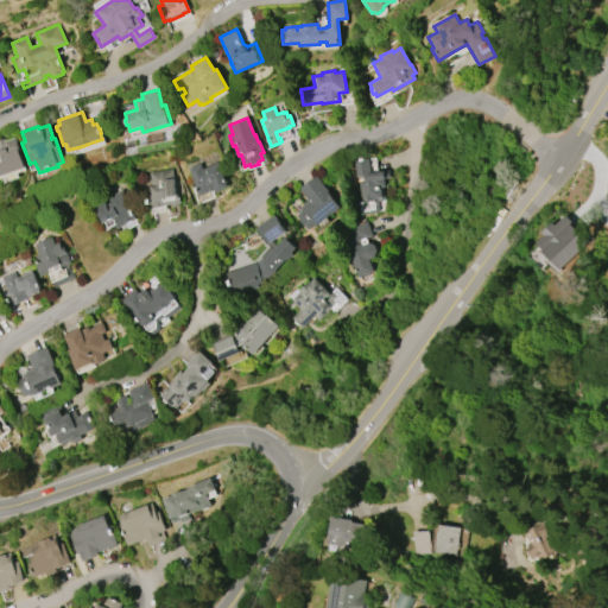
[(24,168),(0,175),(0,139),(4,139),(5,141),(16,138),(19,150),(18,150),(24,168)]
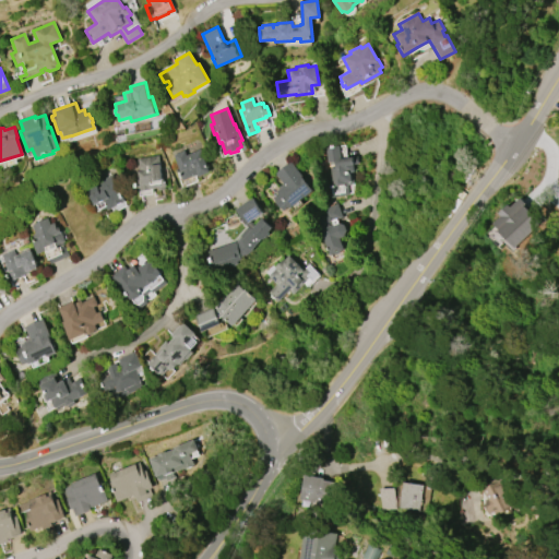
[(354,183),(347,185),(348,194),(332,197),(331,186),(333,186),(331,168),(335,167),(335,162),(328,163),(325,147),(339,145),(341,158),(353,157),(354,158),(357,157),(358,164),(354,164),(354,165),(354,171),(353,173),(354,183)]
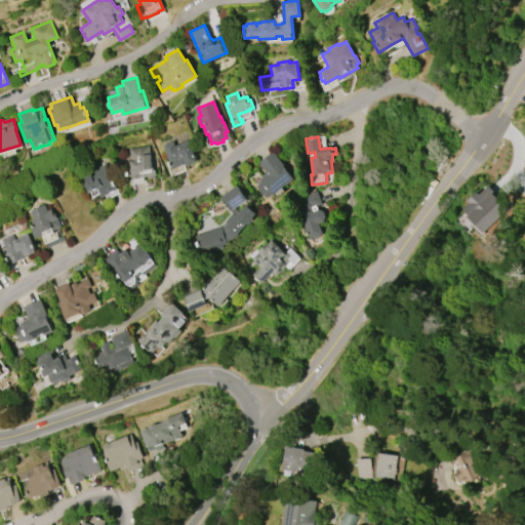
[(162,146),(173,140),(175,146),(188,139),(198,161),(188,166),(186,163),(172,169),(166,157),(167,157),(162,146)]
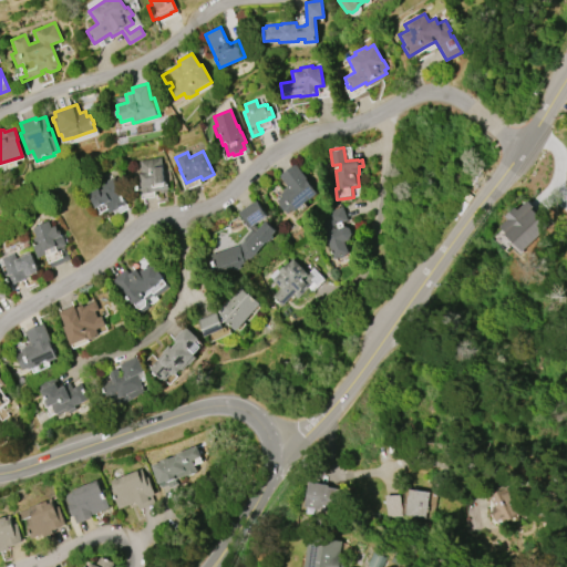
[(138,161),(161,157),(164,181),(166,181),(166,184),(168,184),(169,192),(160,194),(160,191),(138,194),(138,191),(137,191),(136,186),(137,185),(137,183),(141,182),(140,174),(141,173),(138,161)]
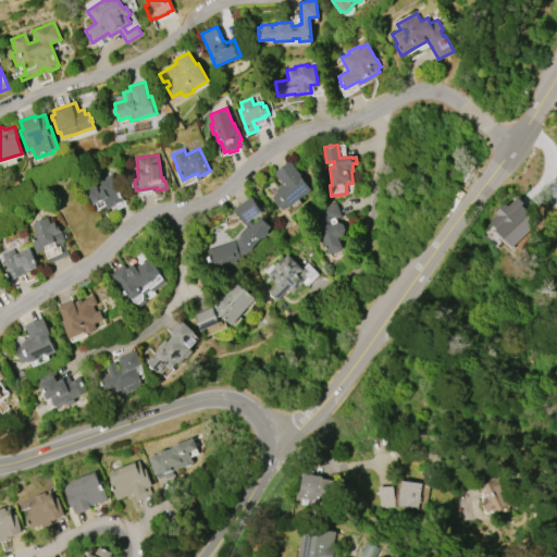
[(274,172),(289,160),(301,175),(300,175),(312,190),(304,197),(302,196),(288,207),(287,206),(282,211),(273,200),(274,200),(272,197),(277,193),(275,190),(279,187),(277,186),(282,183),(274,172)]
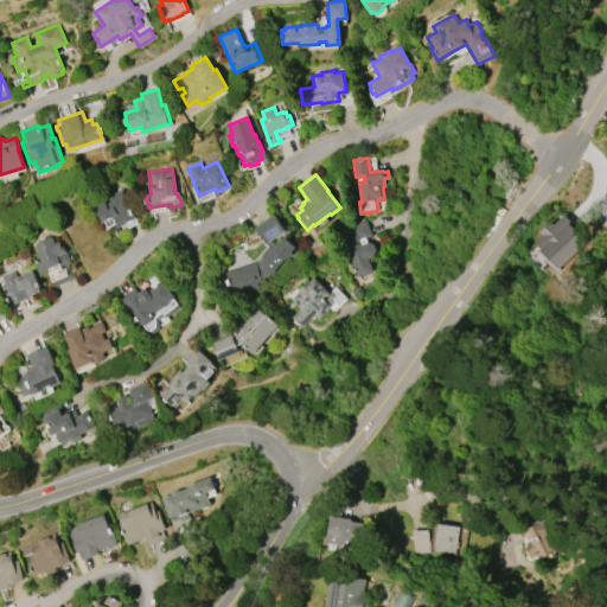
[(103,200),(106,204),(110,202),(108,197),(122,189),(128,198),(125,200),(127,206),(128,206),(134,218),(116,228),(112,218),(102,223),(94,206),(103,200)]
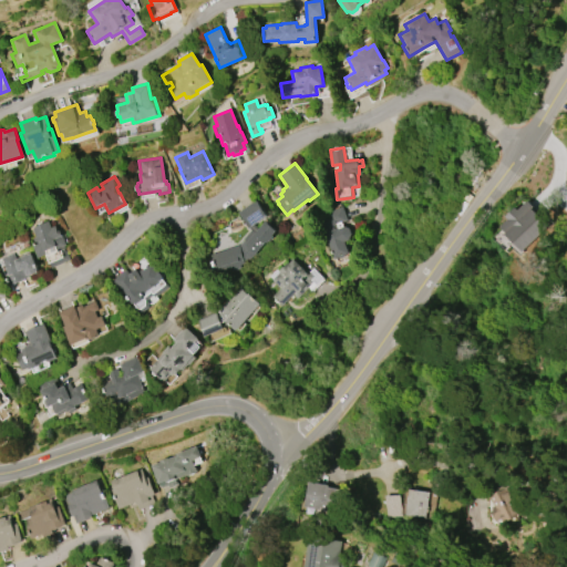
[(239,245),(244,239),(243,238),(251,230),(248,228),(238,213),(256,199),(267,216),(255,225),(258,228),(266,220),(277,230),(274,235),(275,236),(268,243),(267,241),(253,258),(245,260),(245,264),(240,265),(241,268),(233,271),(230,267),(215,274),(209,255),(239,245)]
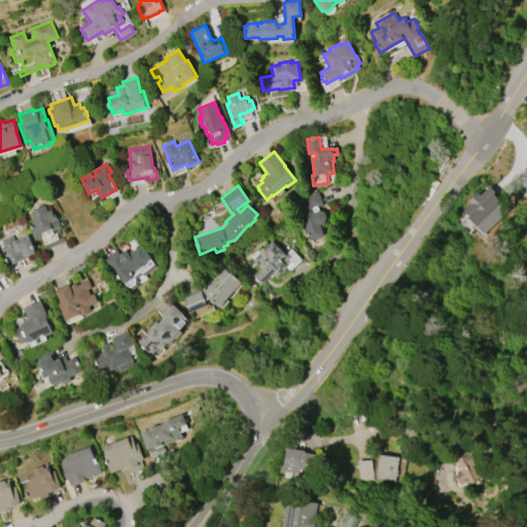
[(465,210),(472,204),(470,201),(480,192),(482,196),(491,186),(496,191),(495,192),(511,210),(485,234),(470,217),(471,216),(465,210)]
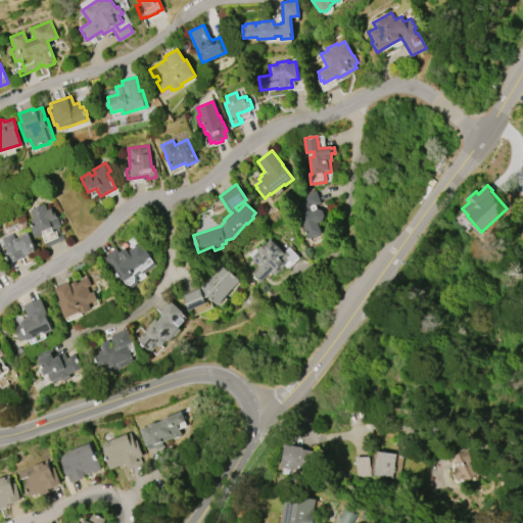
[(300,196),(315,190),(321,203),(315,205),(317,208),(322,210),(324,216),(322,221),(318,223),(322,233),(319,235),(319,236),(314,238),(313,237),(308,239),(294,205),(303,202),(300,196)]
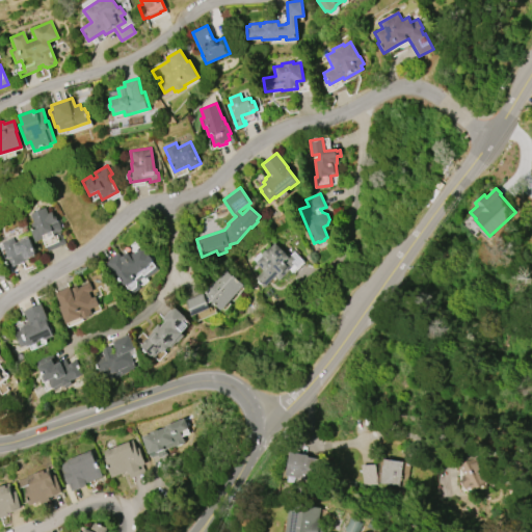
[(30,214),(46,207),(48,213),(52,212),(54,217),(55,216),(58,221),(62,230),(59,232),(65,243),(48,251),(46,247),(45,247),(42,239),(35,242),(29,229),(32,228),(31,223),(33,222),(30,214)]
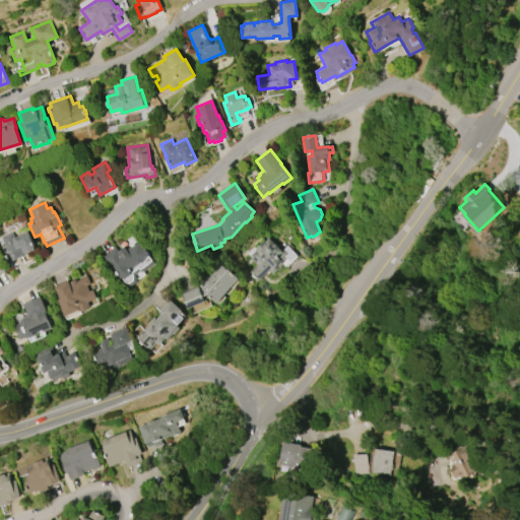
[(1,237),(12,232),(15,238),(27,232),(33,242),(34,242),(35,246),(34,246),(35,248),(34,249),(35,250),(27,253),(22,256),(11,261),(9,262),(8,259),(7,260),(5,256),(6,255),(5,253),(7,252),(1,237)]
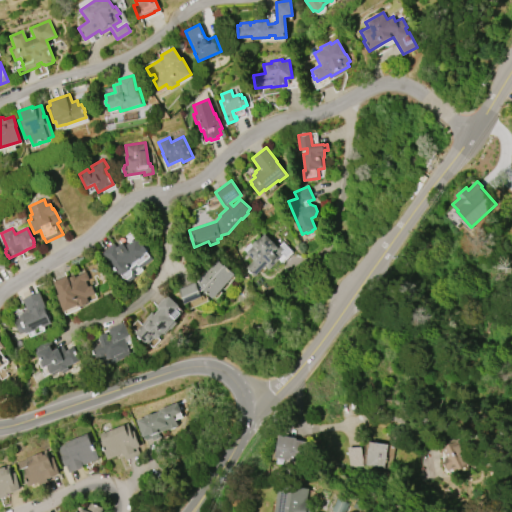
[(283,250),(280,253),(283,255),(278,259),(279,259),(268,270),(264,266),(254,277),(245,268),(253,260),(245,252),(252,246),(251,245),(258,237),(259,238),(264,234),(275,245),(276,243),(283,250)]
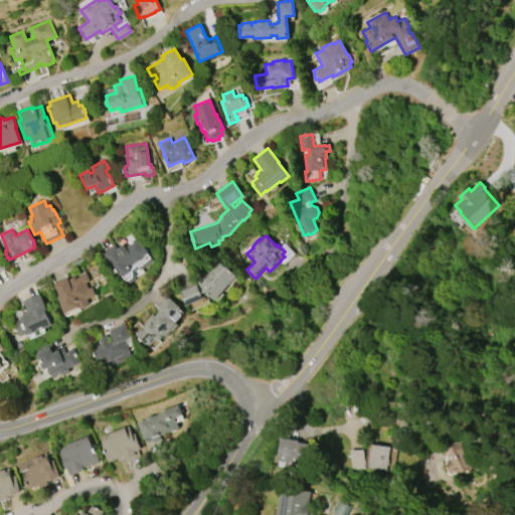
[(102,254),(116,244),(118,248),(124,244),(126,247),(138,238),(143,246),(144,245),(148,250),(147,251),(154,261),(141,270),(140,268),(133,273),(135,276),(135,280),(131,283),(126,283),(121,276),(121,277),(113,267),(112,268),(102,254)]
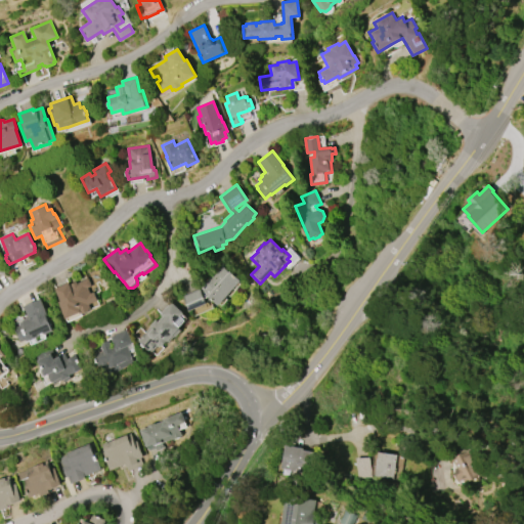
[(241,280),(218,306),(208,297),(209,295),(202,289),(205,287),(204,286),(212,276),(213,276),(222,266),(229,272),(230,271),(241,280)]
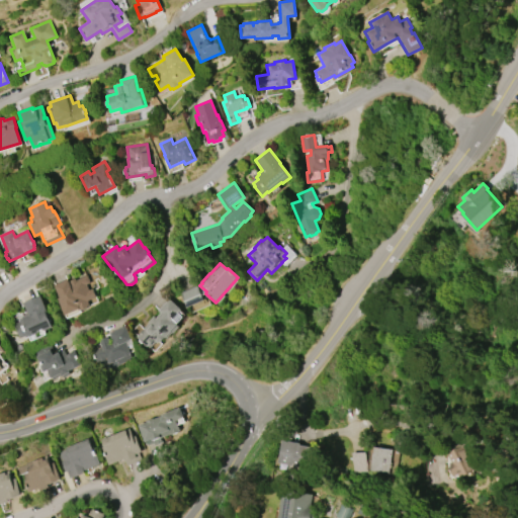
[(65,316),(58,298),(60,297),(54,285),(68,279),(69,283),(70,282),(70,280),(75,278),(76,280),(87,275),(90,283),(87,284),(89,290),(92,288),(96,297),(88,300),(90,306),(89,307),(89,308),(81,311),(81,310),(79,311),(79,310),(65,316)]
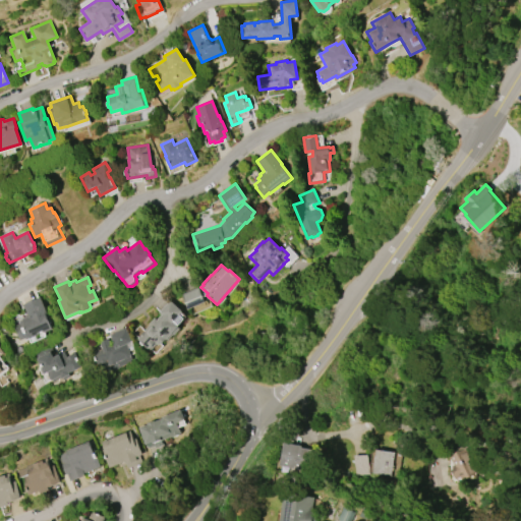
[(189,309),(206,302),(199,287),(182,294),(189,309)]
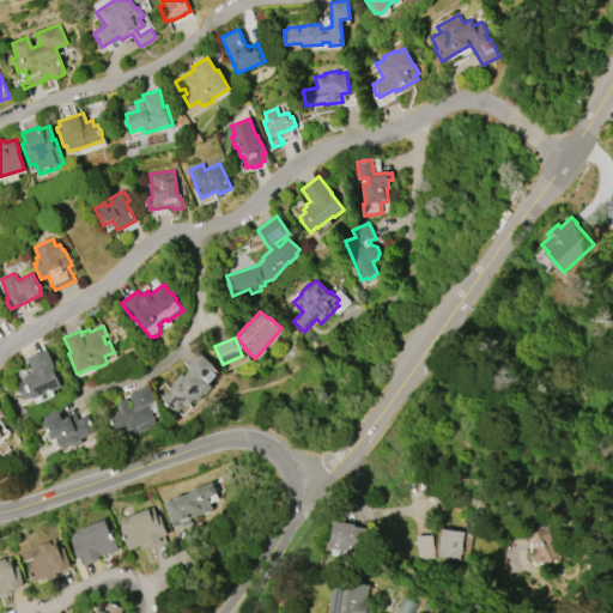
[(26,358),(47,350),(55,369),(54,369),(54,371),(56,370),(60,380),(59,381),(61,388),(52,392),(50,389),(44,392),(46,394),(32,400),(31,398),(25,400),(18,383),(24,381),(23,377),(28,376),(26,374),(32,370),(26,358)]
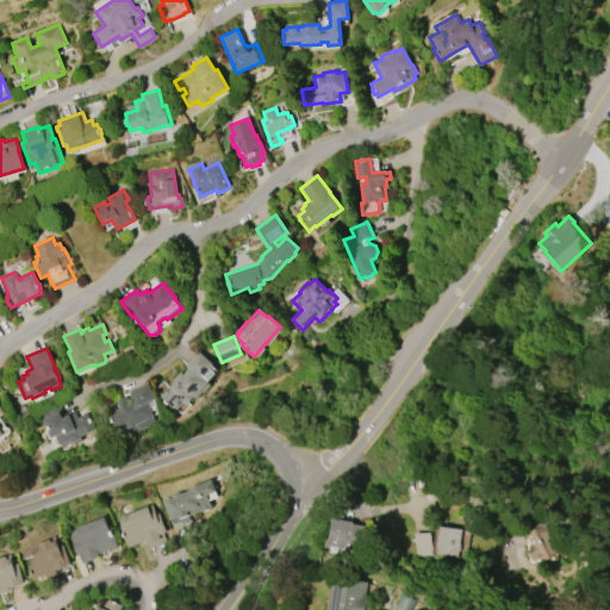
[(199,352),(213,365),(203,377),(210,383),(209,383),(211,385),(204,392),(203,391),(197,398),(195,397),(190,403),(188,404),(185,402),(181,406),(179,405),(178,408),(176,406),(175,409),(161,397),(175,380),(174,379),(181,372),(184,374),(190,368),(186,366),(199,352)]
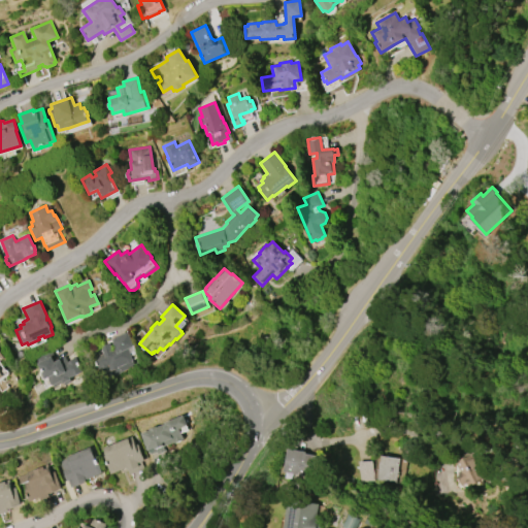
[(128,332),(134,347),(129,349),(134,361),(133,361),(135,366),(121,372),(122,373),(114,376),(112,370),(111,370),(109,366),(100,370),(98,366),(96,362),(97,361),(95,357),(104,353),(101,347),(109,342),(113,351),(117,350),(111,339),(128,332)]
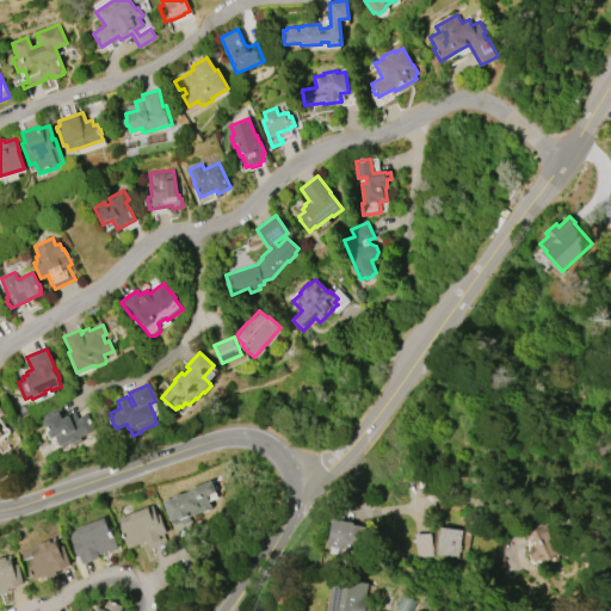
[(0,417),(5,415),(0,407),(0,440),(10,436),(0,419),(0,417)]
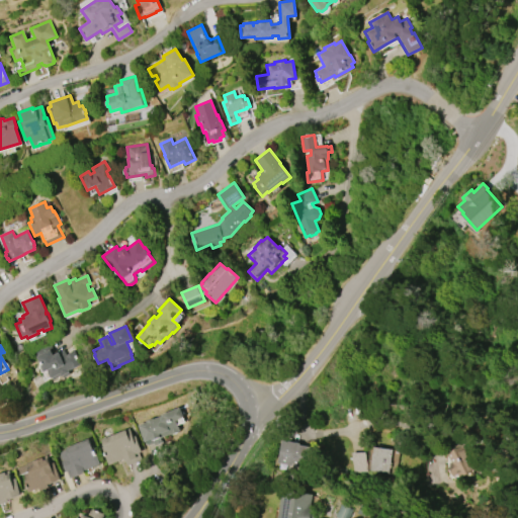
[(34,353),(50,345),(55,354),(63,349),(66,355),(74,350),(77,355),(79,358),(79,359),(82,364),(72,370),(71,368),(69,370),(70,372),(69,372),(70,374),(63,377),(63,376),(62,376),(61,375),(53,379),(52,378),(47,370),(45,372),(34,353)]
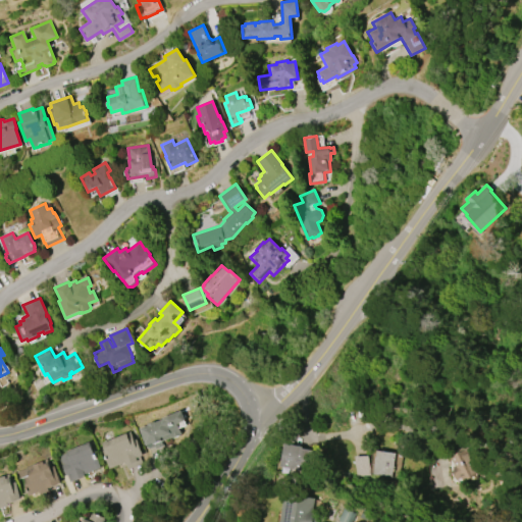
[(180,410),(185,421),(176,424),(180,433),(179,434),(179,435),(172,438),(172,436),(161,441),(162,444),(147,450),(139,428),(147,425),(147,424),(154,421),(154,422),(162,419),(162,418),(180,410)]
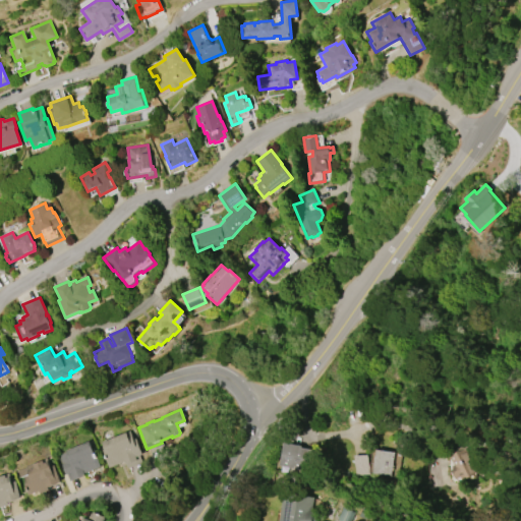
[(141,454),(138,455),(141,462),(126,468),(125,465),(123,461),(108,467),(102,450),(104,449),(101,442),(129,430),(132,440),(135,438),(141,454)]
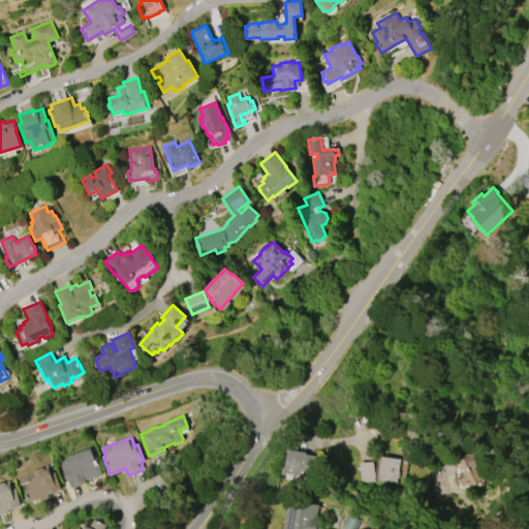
[(90,448),(93,456),(95,456),(102,474),(85,480),(86,481),(84,483),(85,484),(76,487),(75,486),(69,488),(67,481),(66,483),(62,471),(62,470),(59,462),(67,459),(66,458),(90,448)]
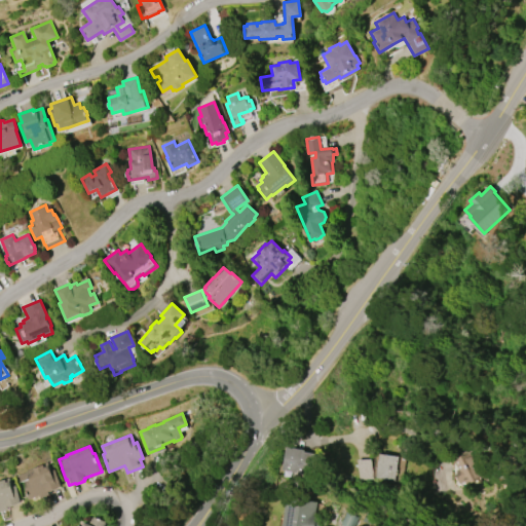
[(313,475),(283,470),(287,447),(305,450),(304,452),(316,454),(313,475)]
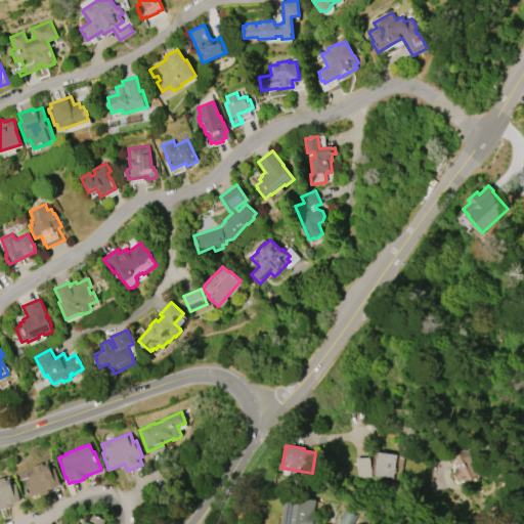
[(465,484),(463,480),(459,482),(453,473),(456,472),(454,469),(457,468),(452,459),(463,453),(461,450),(465,448),(466,450),(470,448),(471,450),(469,452),(480,473),(472,477),(473,479),(465,484)]
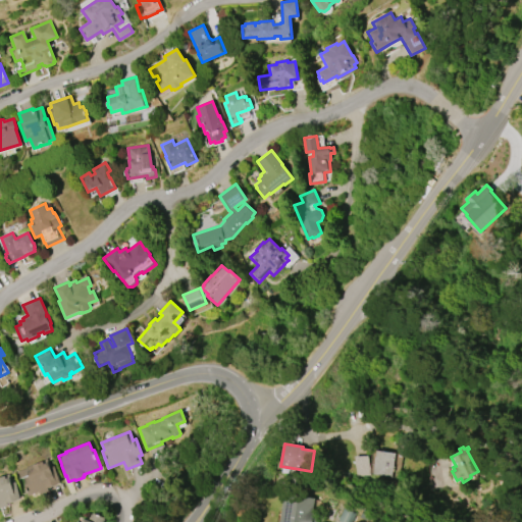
[(373,474),(376,451),(395,453),(392,477),(373,474)]
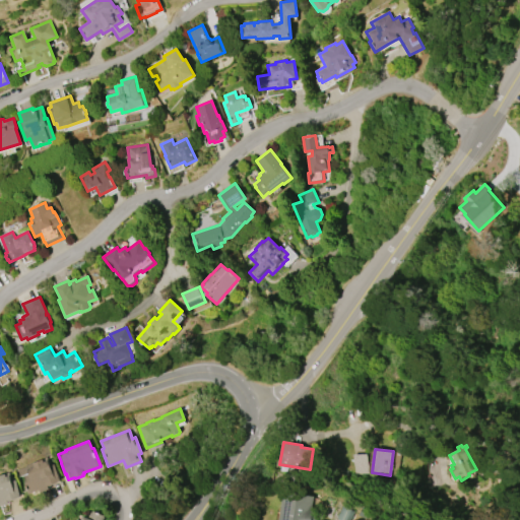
[(24,465),(35,461),(35,462),(40,460),(40,459),(46,457),(50,466),(53,464),(60,480),(57,482),(57,483),(48,486),(49,489),(40,493),(39,490),(27,494),(23,483),(25,482),(22,475),(19,476),(16,469),(25,466),(24,465)]
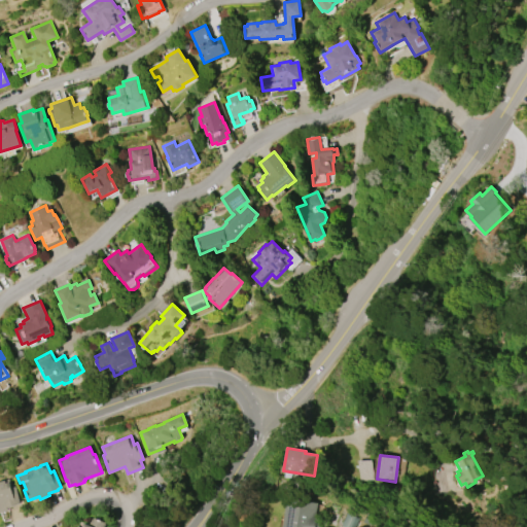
[(0,481),(8,479),(11,488),(14,486),(21,503),(16,504),(16,505),(7,508),(8,511),(0,513),(0,481)]
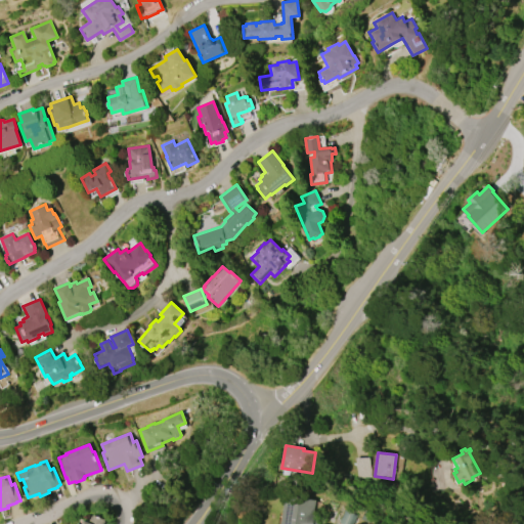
[(316,499),(315,513),(317,513),(317,514),(320,514),(318,523),(282,523),(288,495),(316,499)]
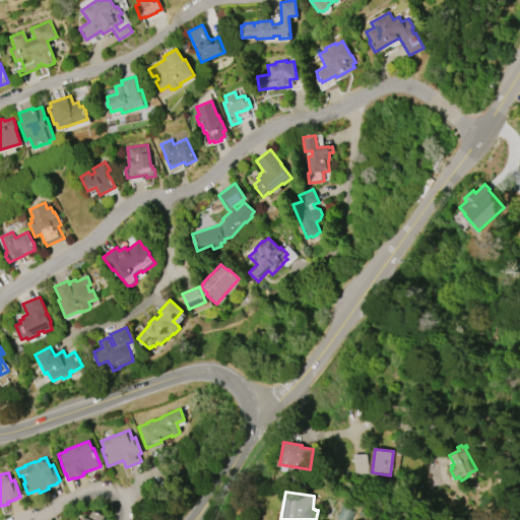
[(80,519),(82,516),(87,518),(90,511),(105,516),(103,519),(80,519)]
